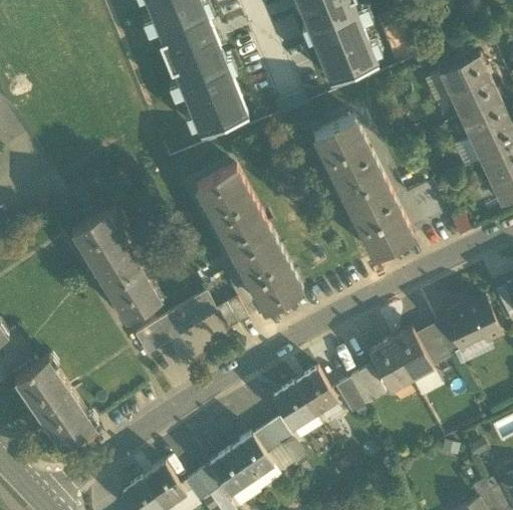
[(201,0),(145,0),(162,40),(158,41),(170,72),(174,70),(191,112),(195,110),(203,132),(247,114),(201,0)]
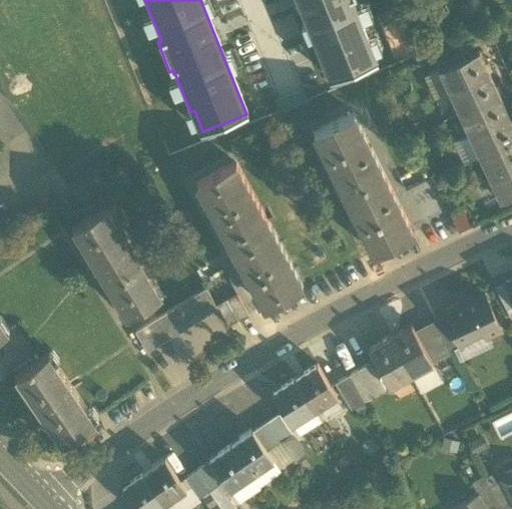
[(295,0),(329,81),(373,63),(364,42),(368,41),(351,0),(295,0)]
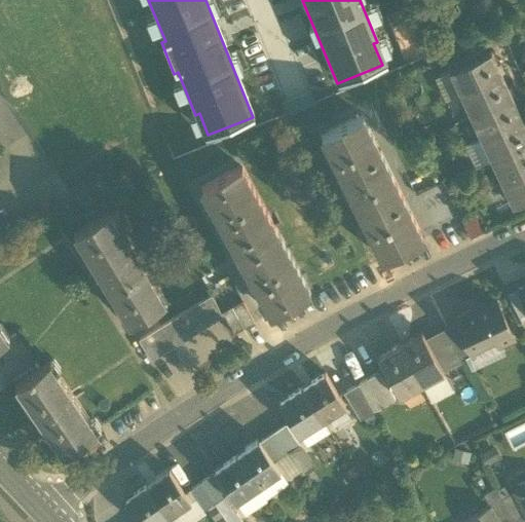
[(449,74),(459,96),(500,77),(490,54),(449,74)]
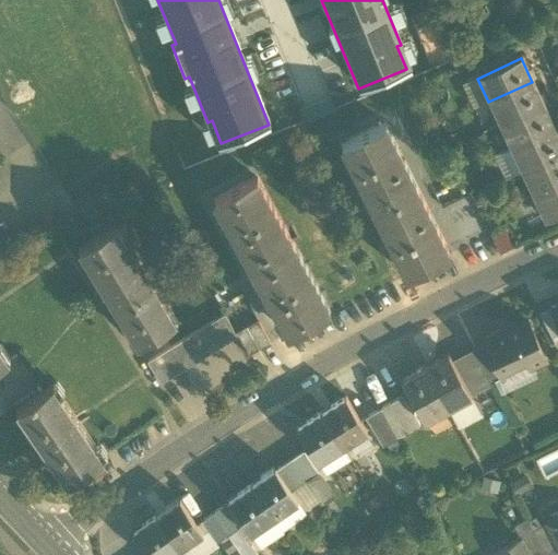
[(472,109),(488,102),(477,79),(461,86),(472,109)]
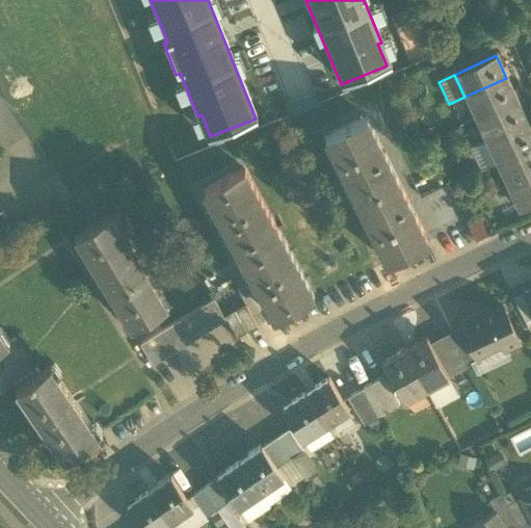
[(465,97),(476,120),(516,100),(506,78),(465,97)]
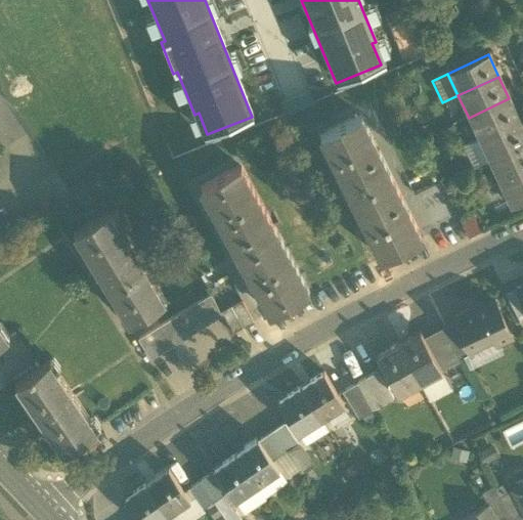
[(305,95),(282,104),(279,105),(284,118),(313,106),(308,94),(305,95)]
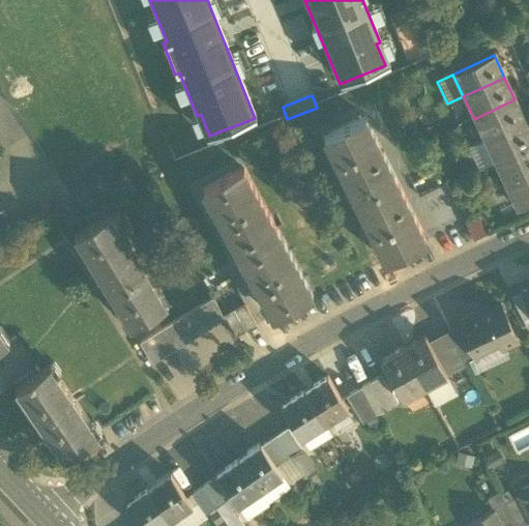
[(474,119),(485,141),(525,122),(515,99),(474,119)]
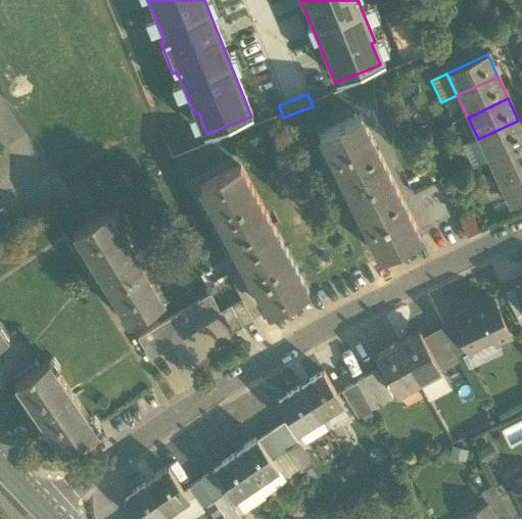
[(320,138),(379,261),(419,242),(361,119),(320,138)]
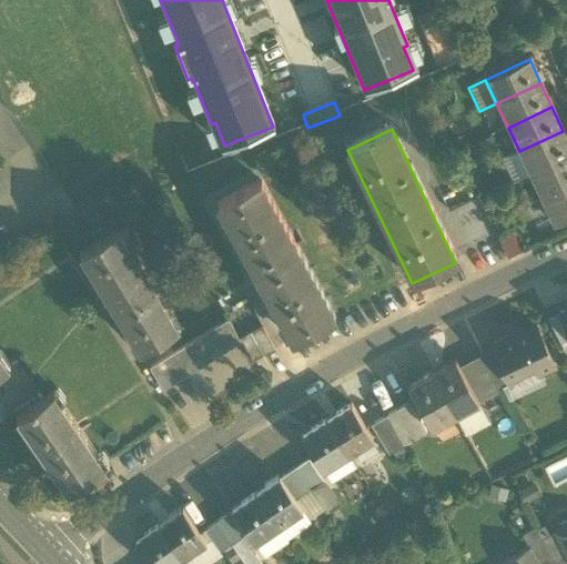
[(519,151),(530,175),(566,158),(566,140),(563,131),(519,151)]
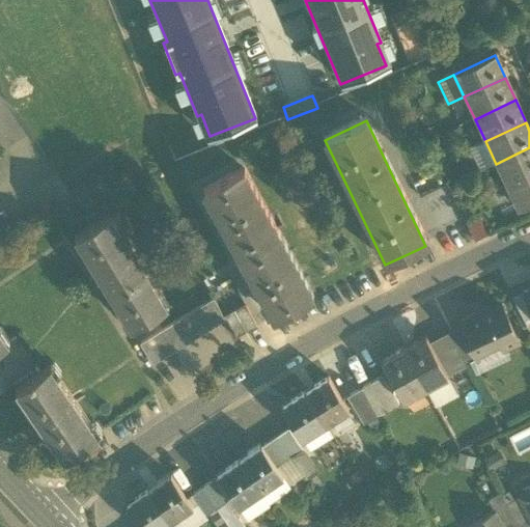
[(479,172),(496,164),(485,141),(468,149),(479,172)]
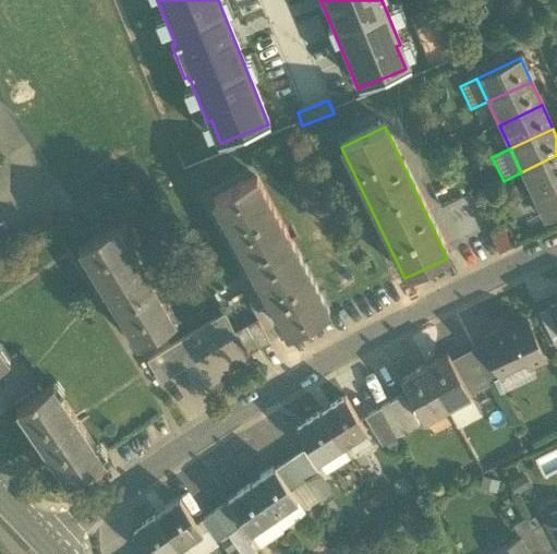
[(556,155),(521,172),(532,196),(556,184),(556,155)]
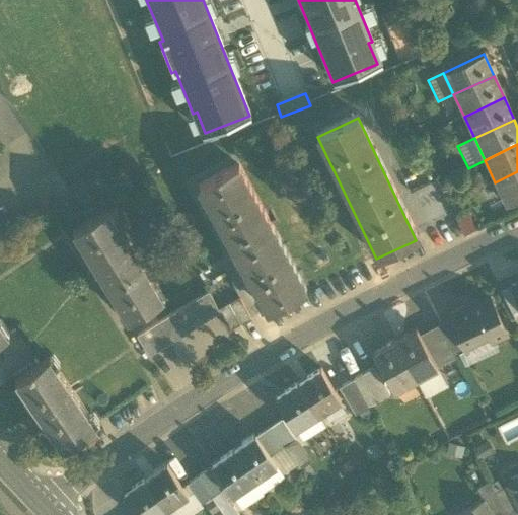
[(198,189),(266,312),(305,291),(236,166),(198,189)]
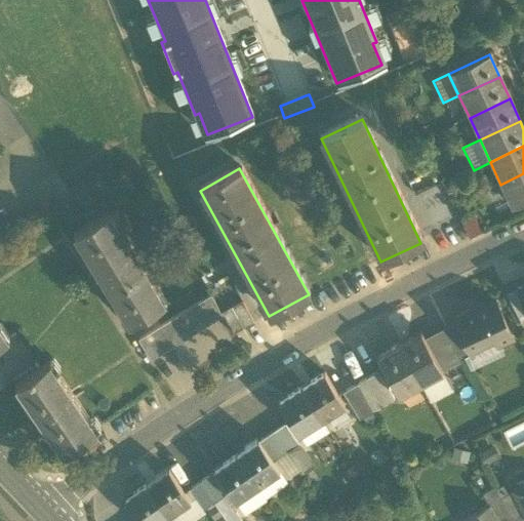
[(523,202),(523,173),(500,185),(512,208),(523,202)]
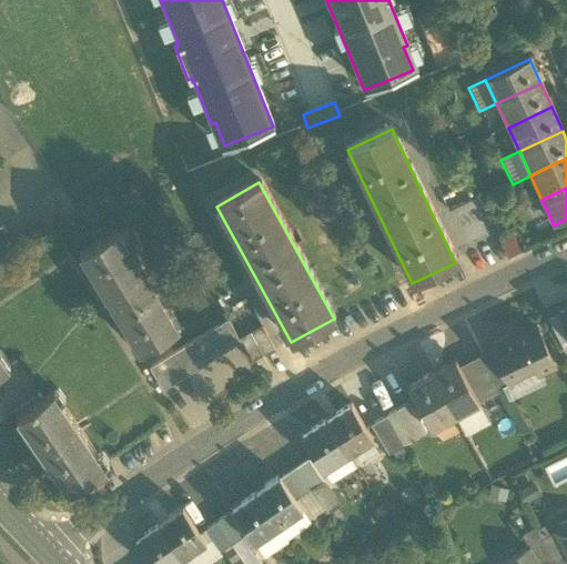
[(78,252),(138,352),(178,328),(118,229),(78,252)]
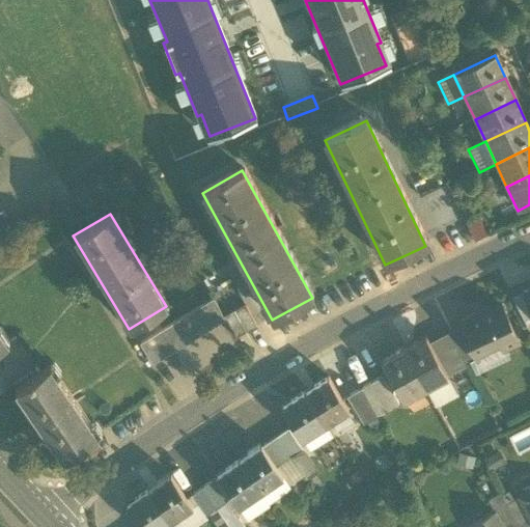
[(465,224),(474,244),(486,238),(477,219),(465,224)]
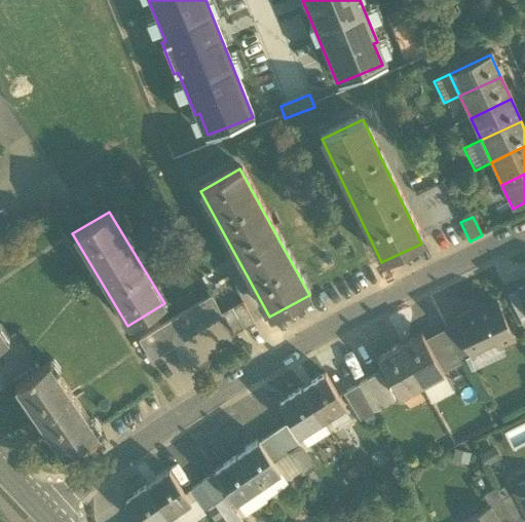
[(505,297),(521,327),(524,325),(524,307),(517,291),(505,297)]
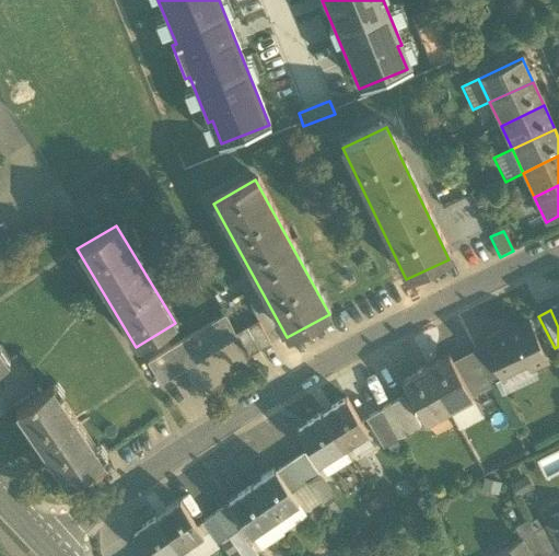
[(146,365),(159,386),(236,340),(224,317),(146,365)]
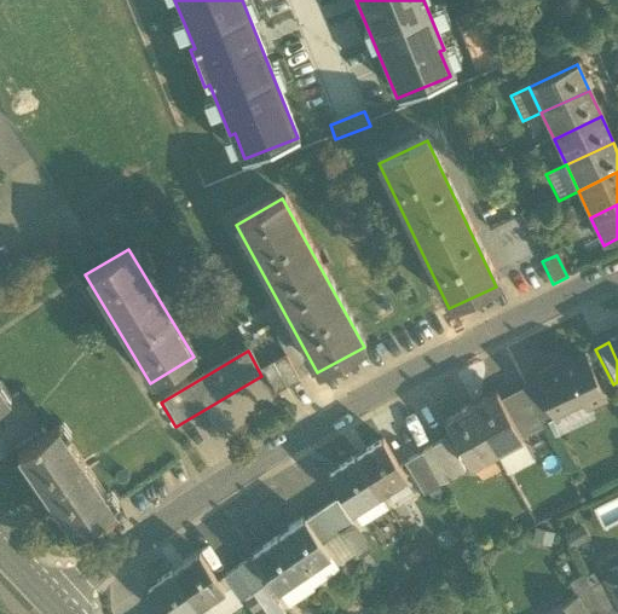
[(536,382),(555,418),(556,417),(554,412),(578,401),(582,410),(588,407),(601,400),(581,355),(562,364),(565,368),(553,374),(552,370),(535,378),(536,382)]
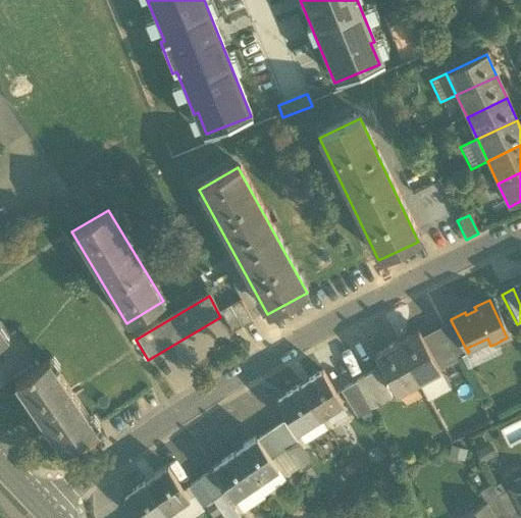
[(218,313),(230,334),(251,322),(240,301),(218,313)]
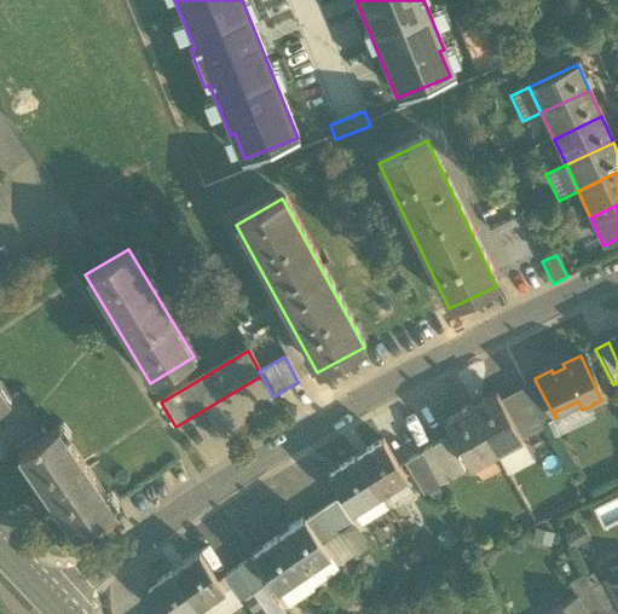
[(523,388),(541,426),(546,423),(555,418),(536,382),(523,388)]
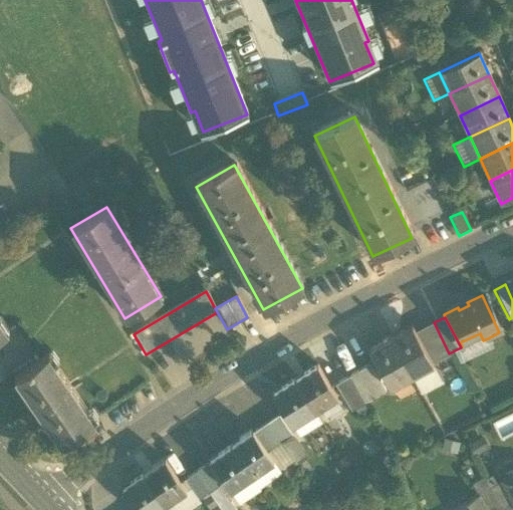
[(414,333),(432,366),(451,356),(449,353),(434,322),(414,333)]
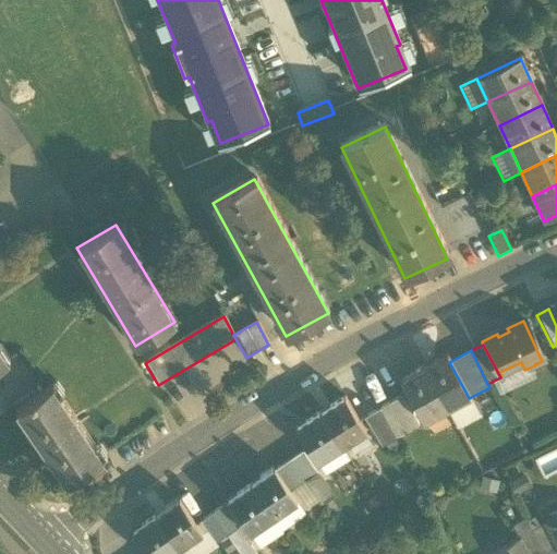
[(446,356),(423,369),(446,411),(469,398),(449,362),(446,356)]
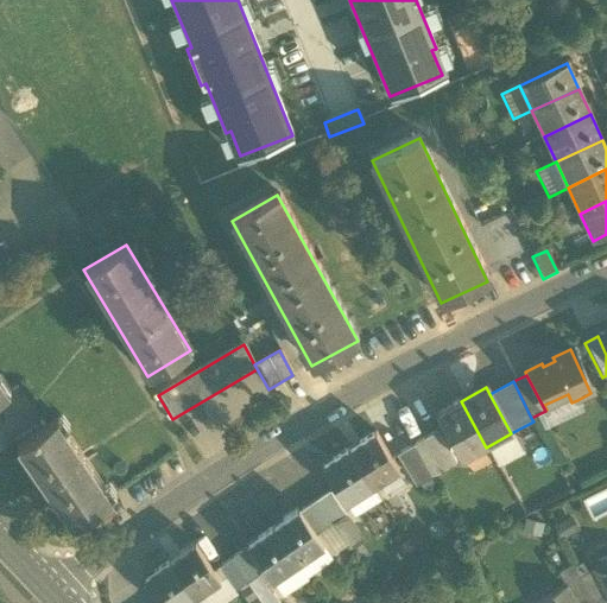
[(582,411),(577,400),(571,402),(568,394),(544,405),(547,410),(545,411),(536,416),(543,431),(582,411)]
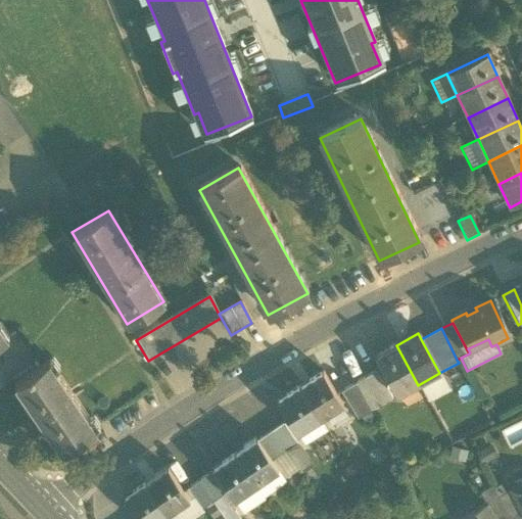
[(395,397),(418,385),(396,345),(373,358),(395,397)]
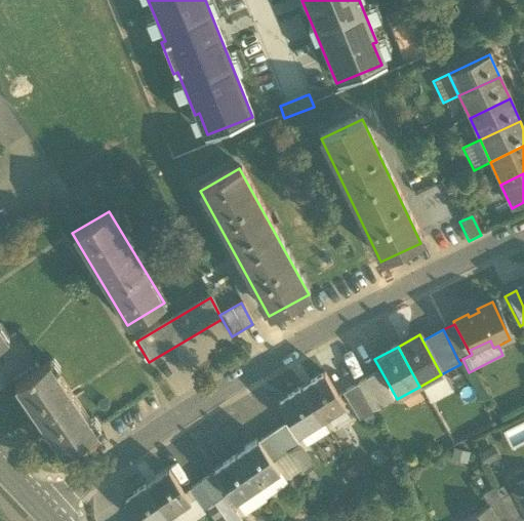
[(61,453),(62,454),(97,431),(96,430),(95,431),(50,362),(51,362),(50,360),(14,384),(15,385),(16,385),(62,452),(61,453)]
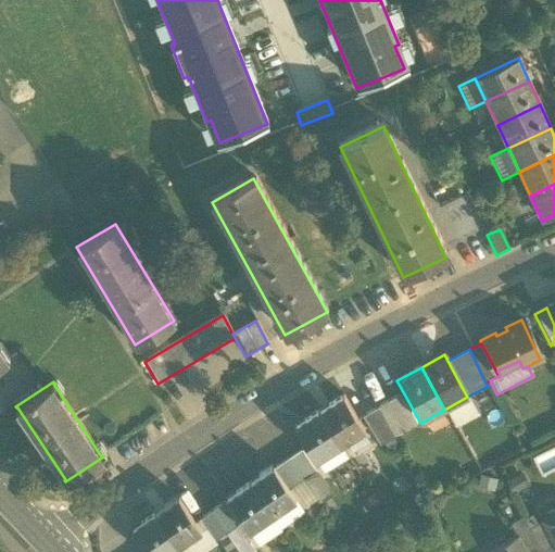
[(399,397),(376,409),(392,438),(415,426),(399,397)]
